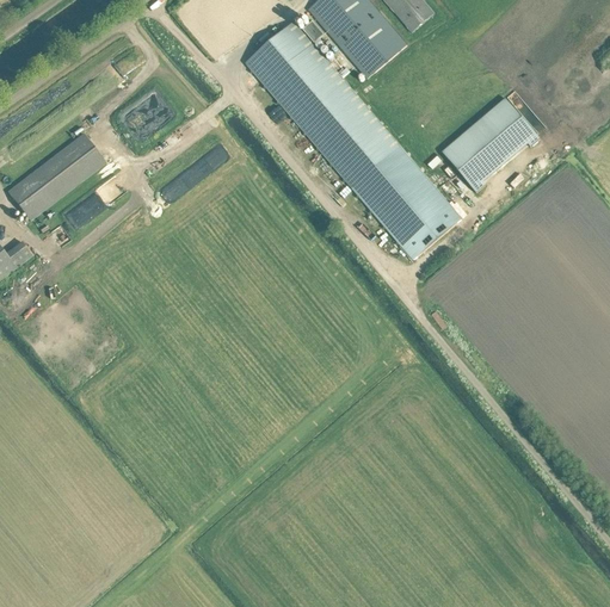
[(319,0),(309,8),(358,68),(365,78),(406,43),(369,0),(384,0),(411,31),(432,12),(423,0),(319,0)]
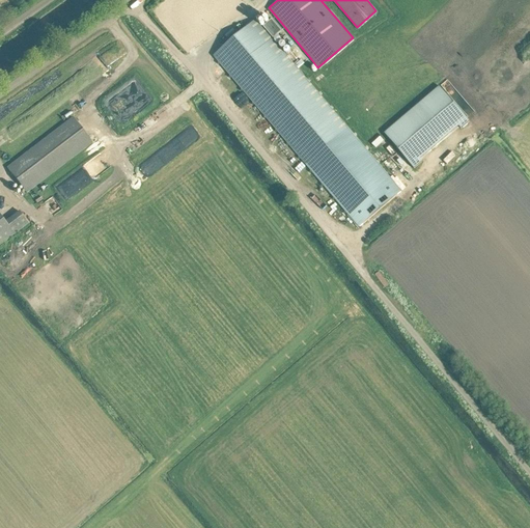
[(255,18),(213,54),(358,225),(400,189),(255,18)]
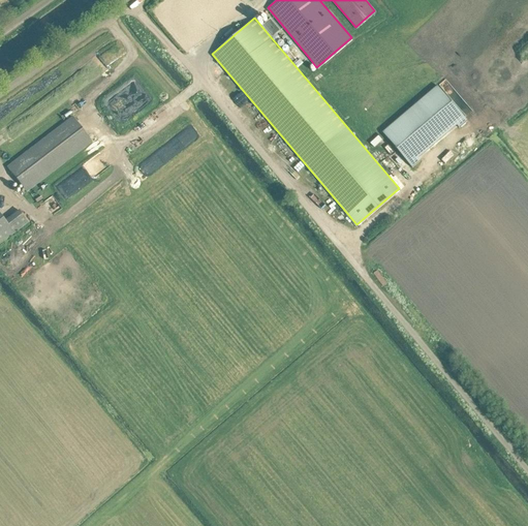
[(272,36),(280,30),(270,18),(261,25),(272,36)]
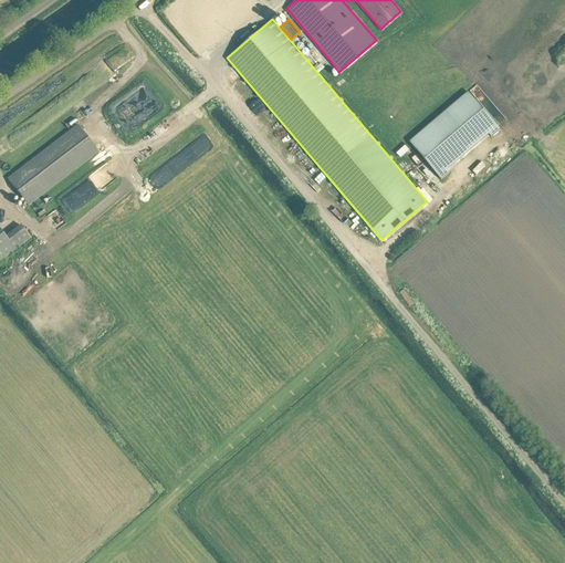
[(332,63),(327,66),(334,75),(338,72),(332,63)]
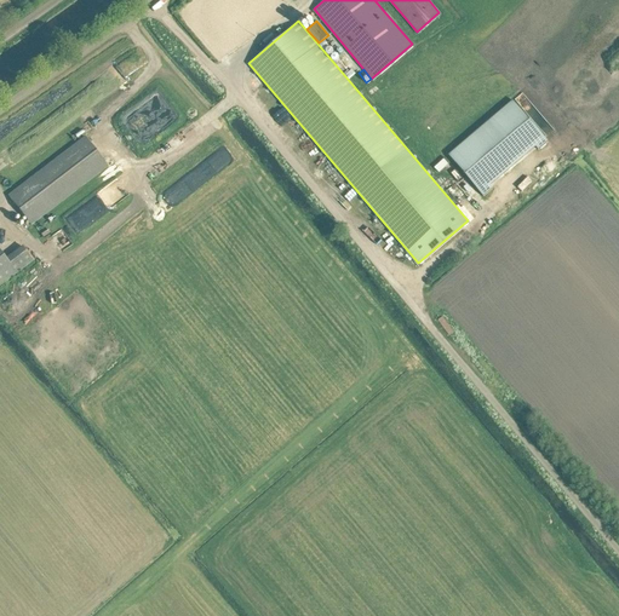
[(488,183),(534,144),(537,148),(546,139),(513,98),(447,154),(482,194),(492,186),(488,183)]
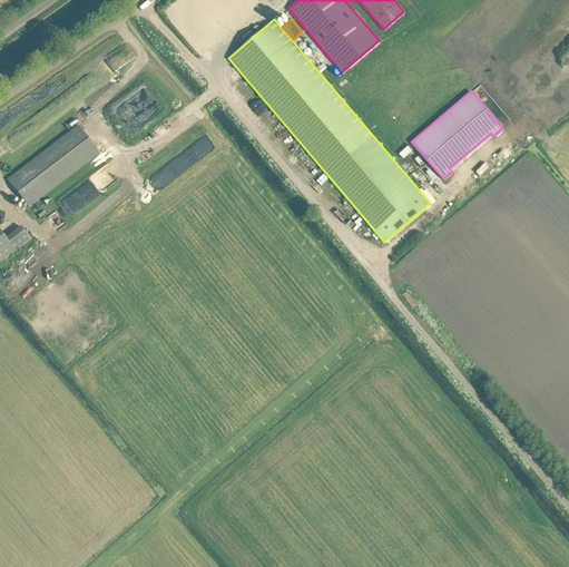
[(399,115),(409,108),(405,103),(395,109),(399,115)]
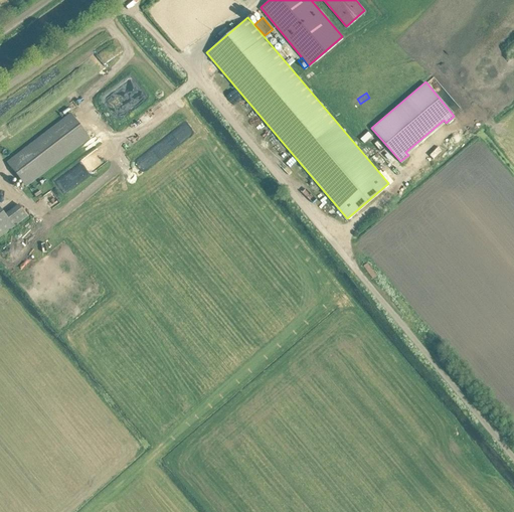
[(24,185),(89,136),(69,112),(5,161),(24,185)]
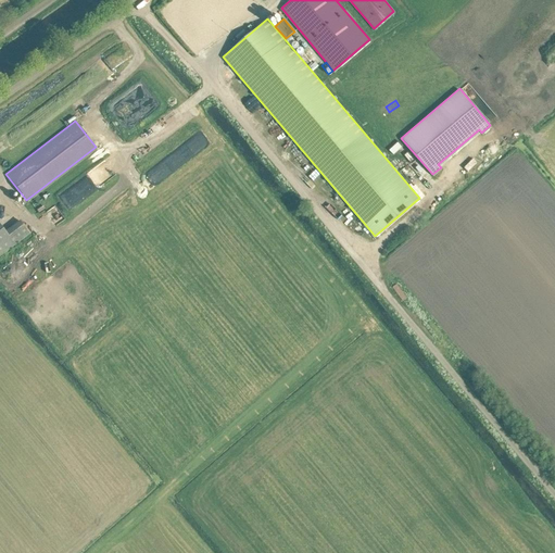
[(71,208),(100,186),(89,172),(60,192),(71,208)]
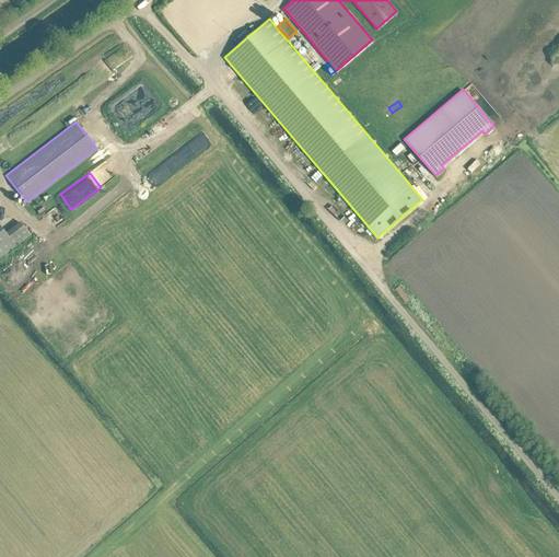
[(4,232),(0,227),(0,255),(30,233),(19,220),(4,232)]
